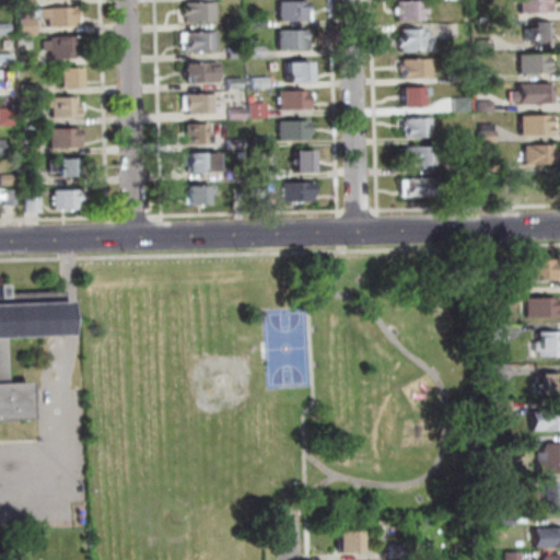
[(522,0),(552,0),(552,13),(522,13),(522,0)]
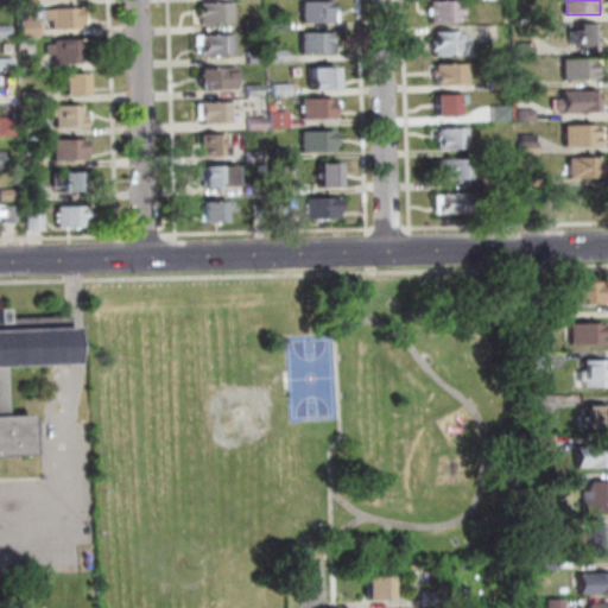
[(304,24),(304,4),(335,2),(335,13),(340,12),(340,23),(304,24)]
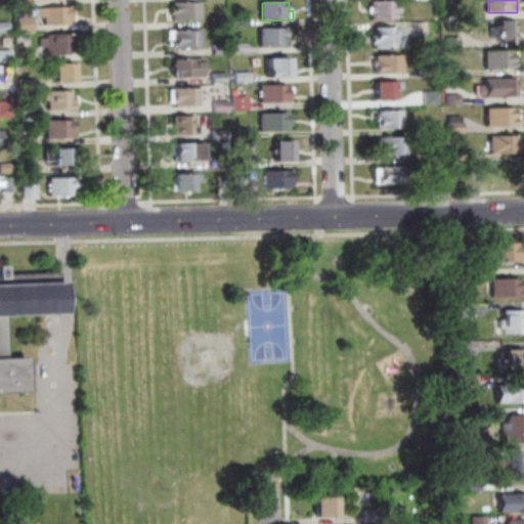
[(373,3),(395,2),(395,19),(373,19),(373,3)]
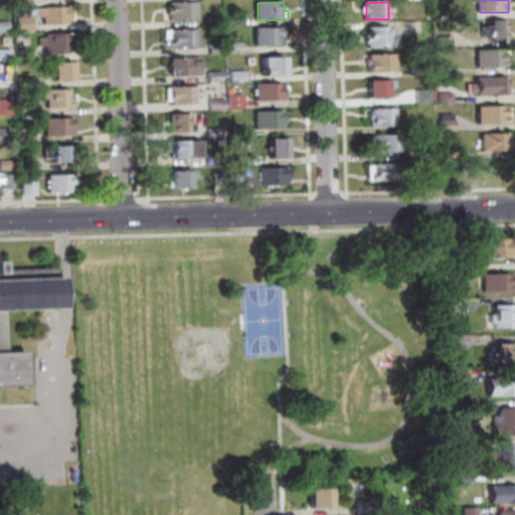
[(198,3),(198,20),(171,21),(171,15),(168,15),(168,8),(171,8),(171,4),(198,3)]
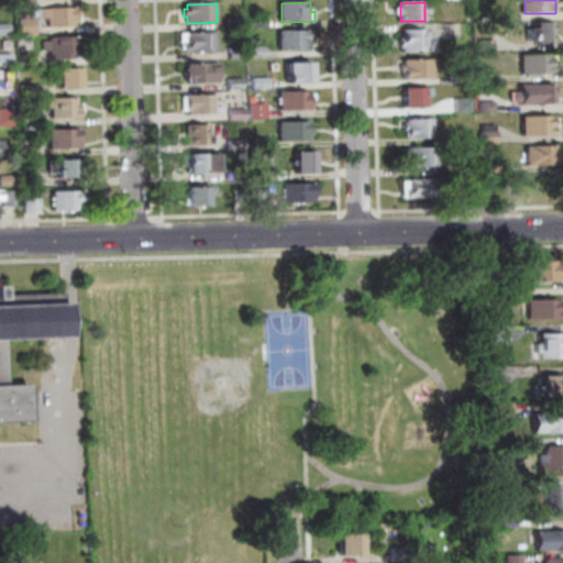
[(41,10),(41,19),(48,19),(48,28),(75,28),(75,24),(81,24),(81,10),(41,10)]
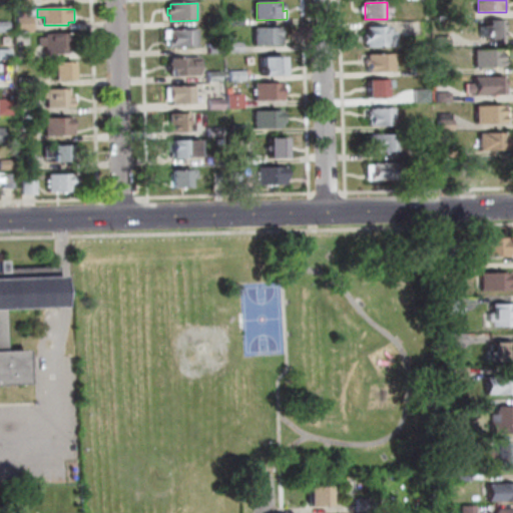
[(228,17),(243,16),(243,25),(228,26),(228,17)]
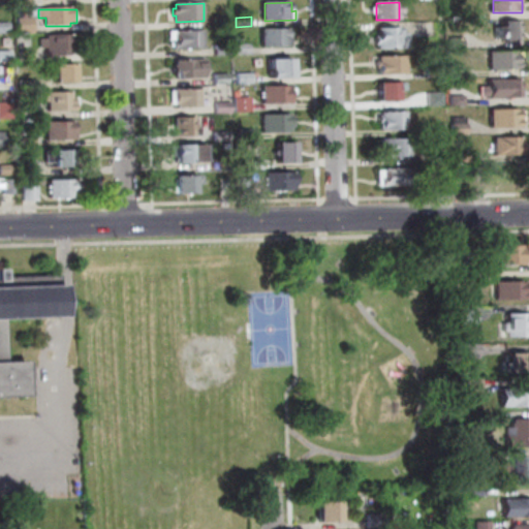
[(216,28),(216,19),(230,18),(231,27),(216,28)]
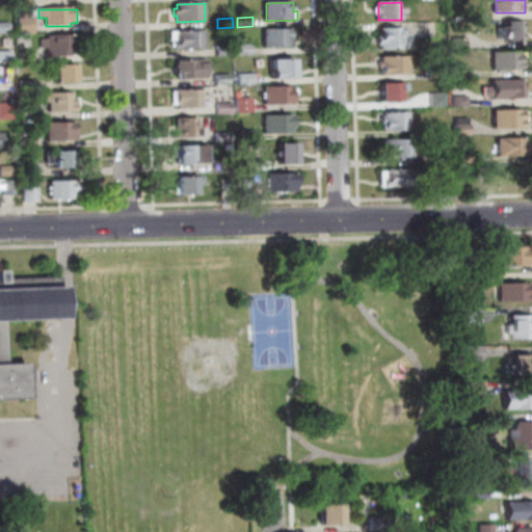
[(19,19),(19,34),(34,34),(34,19),(19,19)]
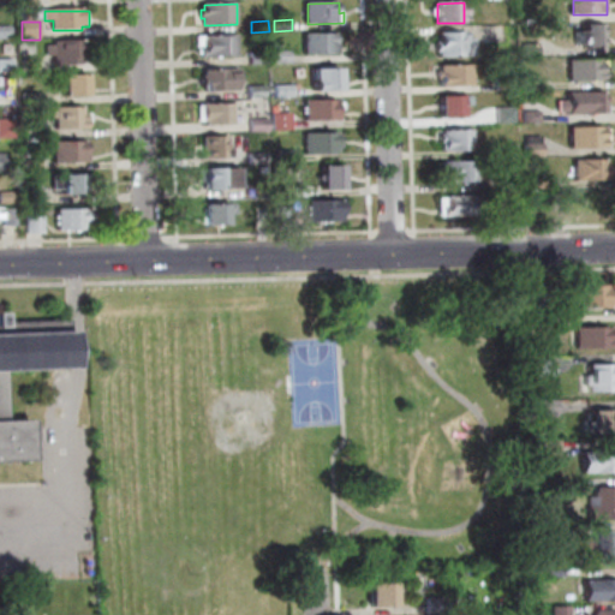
[(501,25),(518,24),(518,42),(501,43),(501,25)]
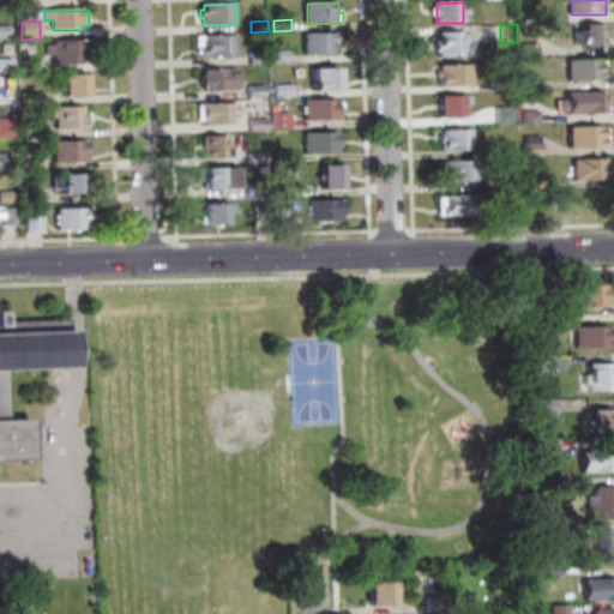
[(585,32),(567,32),(566,38),(560,38),(560,46),(587,46),(587,49),(608,49),(608,25),(585,25),(585,32)]
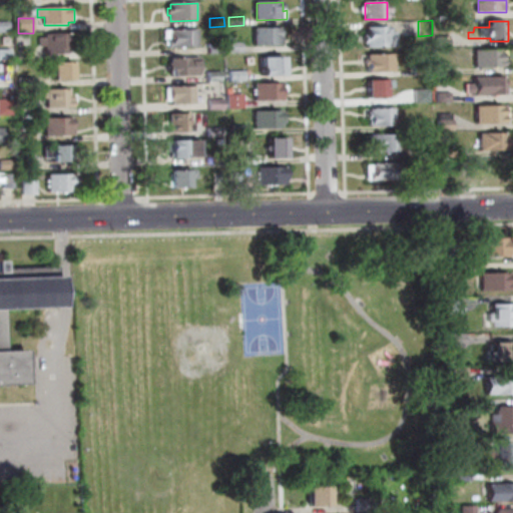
[(0,22),(0,33),(10,33),(9,22),(0,22)]
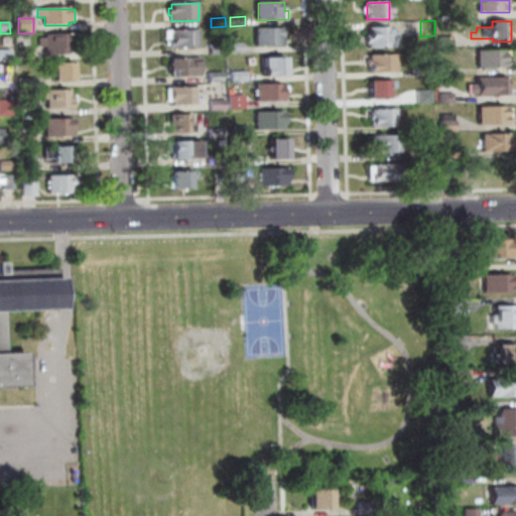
[(285,36),(286,46),(257,46),(257,29),(283,29),(283,37),(285,36)]
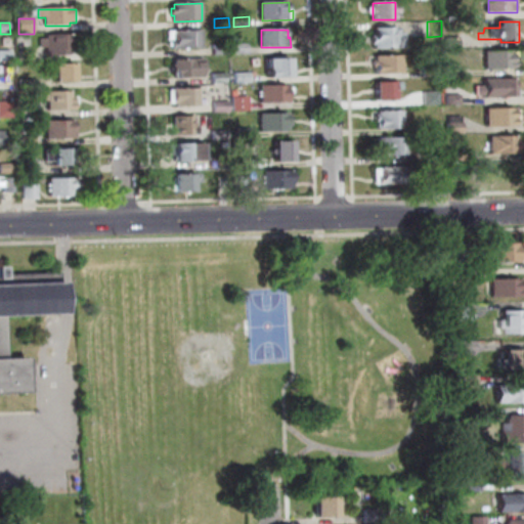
[(375,30),(404,30),(404,47),(375,47),(375,30)]
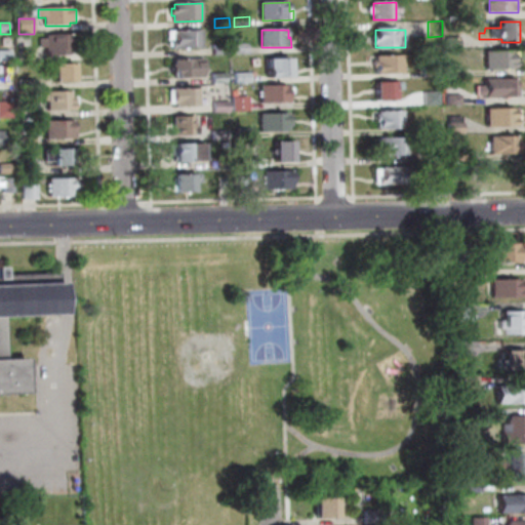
[(169,32),(203,31),(203,48),(172,49),(172,41),(169,41),(169,32)]
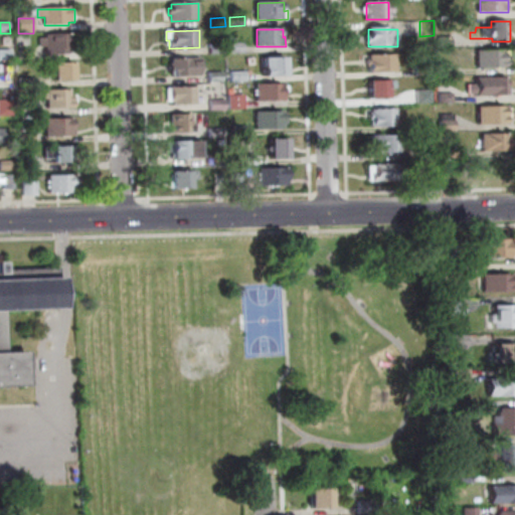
[(72,34),(46,35),(46,38),(39,38),(39,47),(46,47),(46,54),(69,54),(69,49),(72,49),(72,34)]
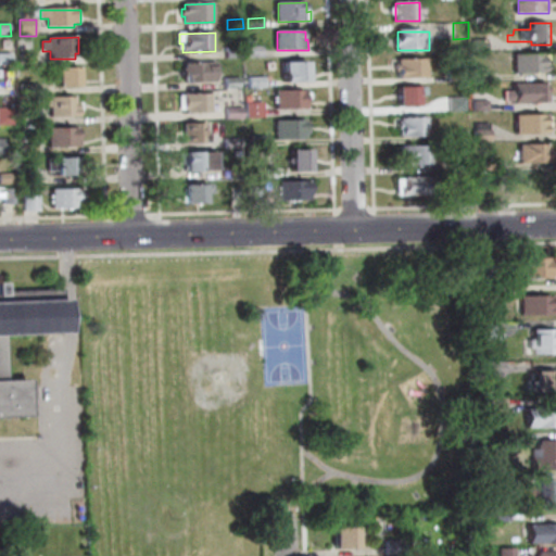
[(243,48),(243,59),(228,59),(228,48),(243,48)]
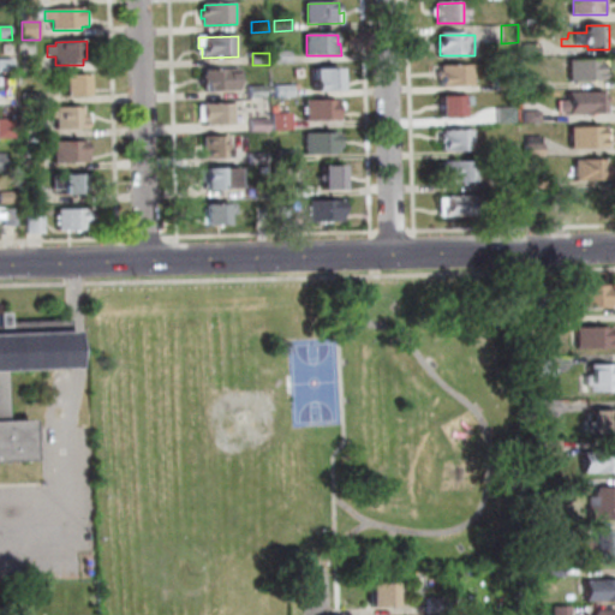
[(292,64),(276,64),(276,53),(292,53),(292,64)]
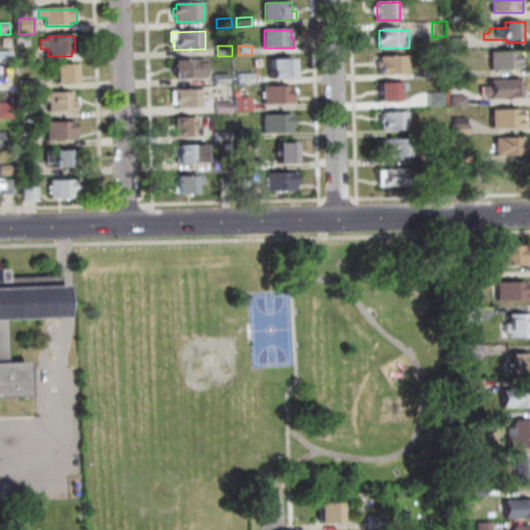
[(11,52),(0,52),(0,62),(11,62),(11,52)]
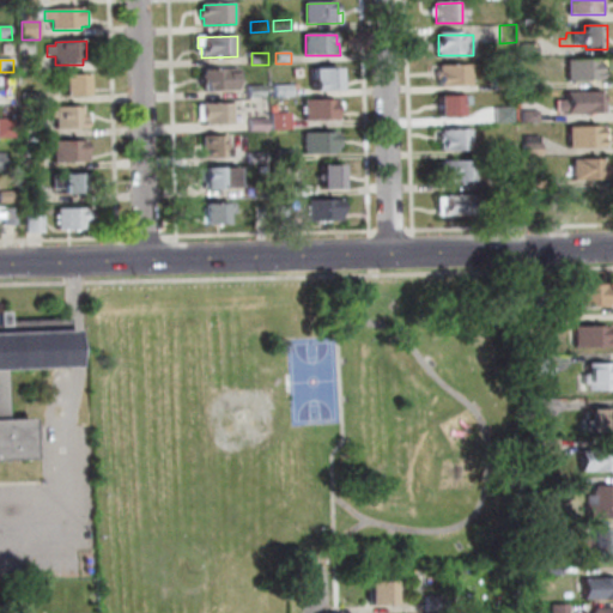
[(40,60),(22,61),(22,73),(40,72),(40,60)]
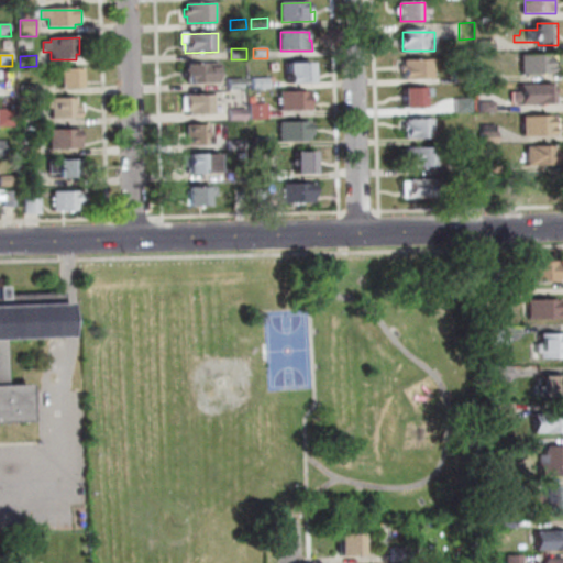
[(523,56),(556,55),(556,74),(523,74),(523,56)]
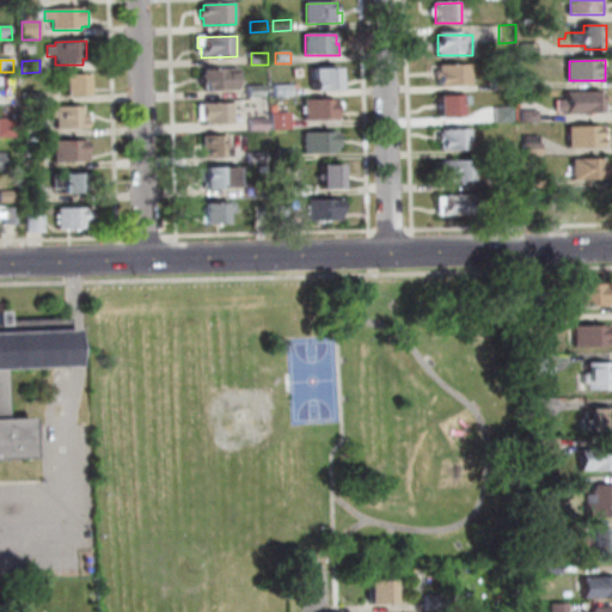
[(438,68),(472,67),(473,84),(439,85),(438,68)]
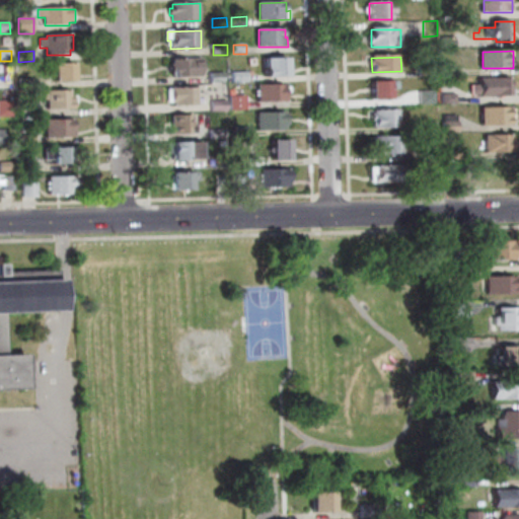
[(203,59),(203,65),(201,66),(201,77),(174,78),(173,60),(203,59)]
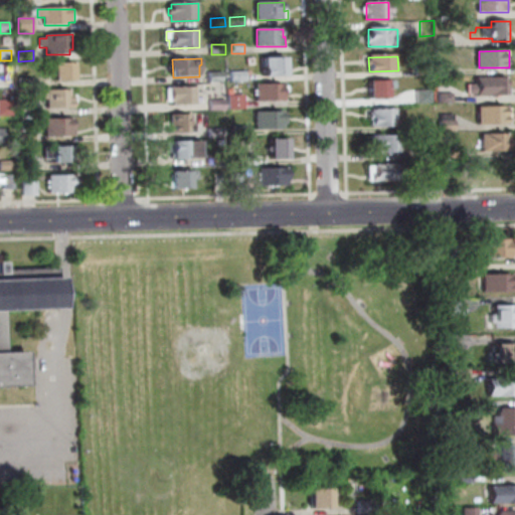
[(264,59),(286,58),(286,76),(264,77),(264,59)]
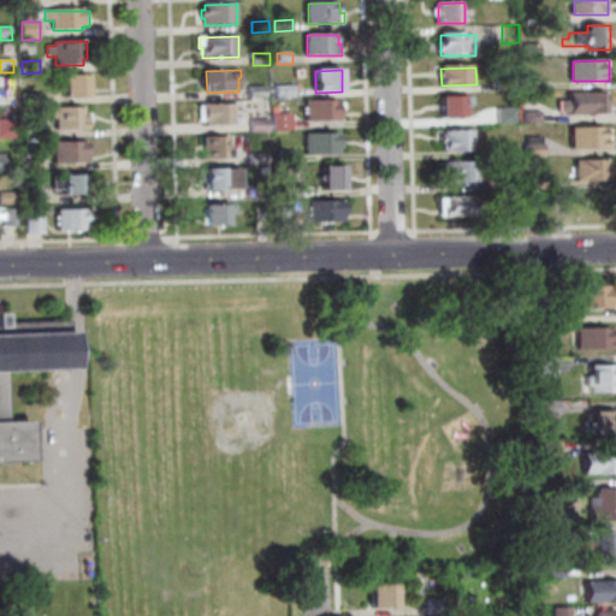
[(63,76),(64,96),(88,96),(88,76),(63,76)]
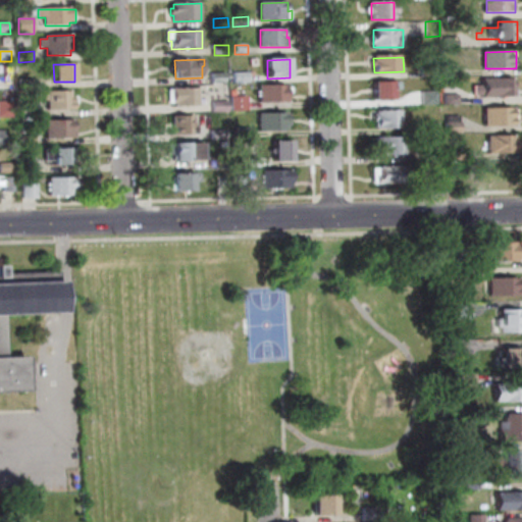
[(423,66),(438,65),(438,75),(424,76),(423,66)]
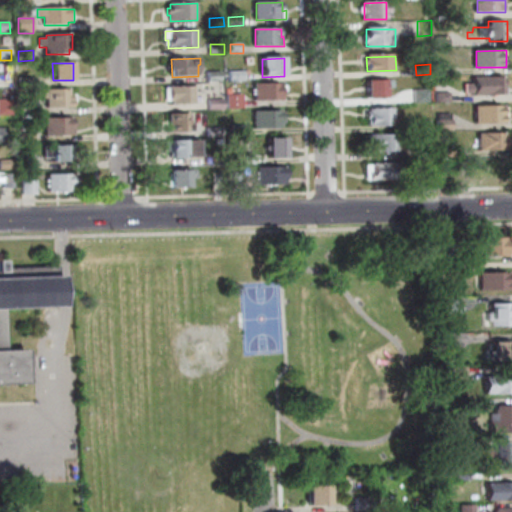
[(231,82),(231,72),(245,71),(246,81),(231,82)]
